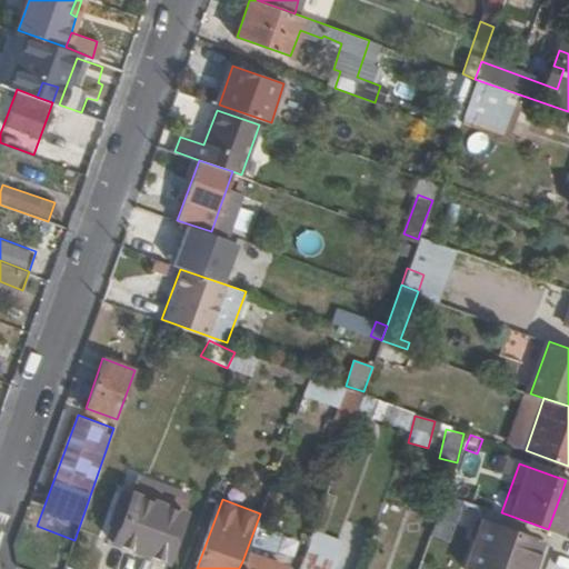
[(130,501),(112,549),(165,568),(182,520),(130,501)]
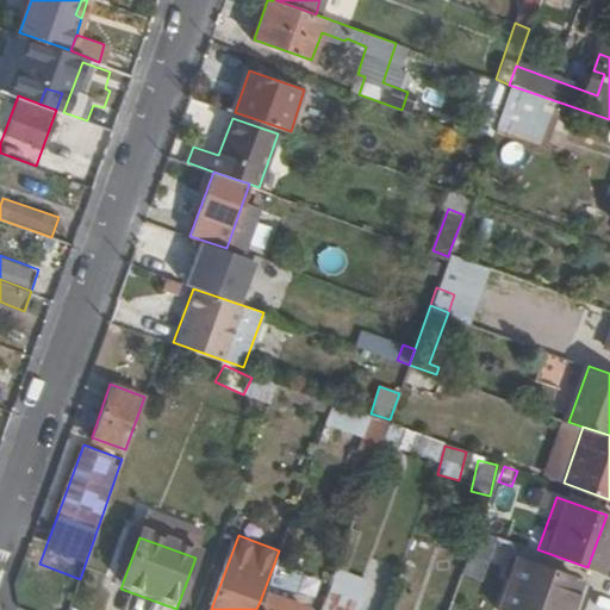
[(568,609),(579,579),(518,558),(500,608),(505,609),(568,609)]
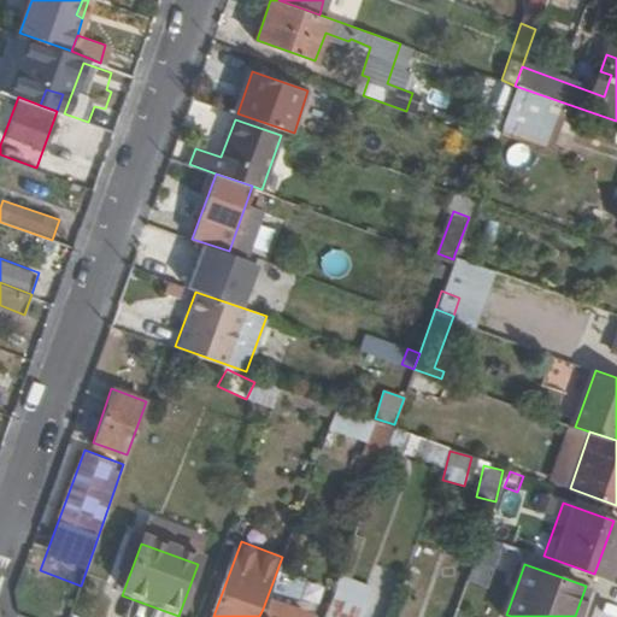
[(333,599),(327,615),(335,616),(351,616),(354,607),(333,599)]
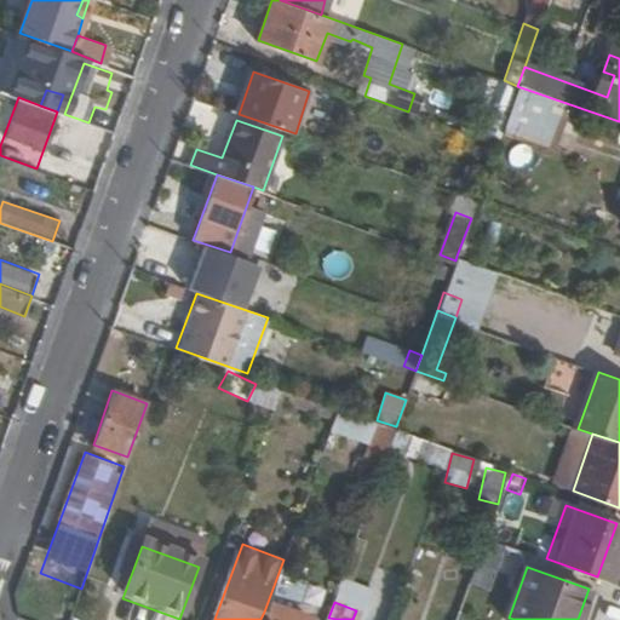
[(264,612),(260,619),(309,619),(310,619),(277,606),(264,612)]
